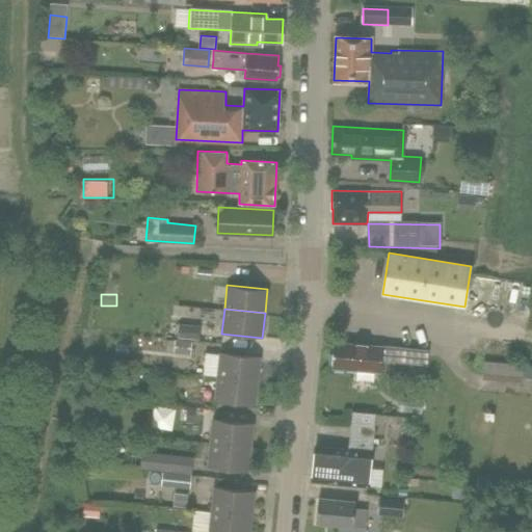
[(179,322),(178,336),(198,338),(200,324),(179,322)]
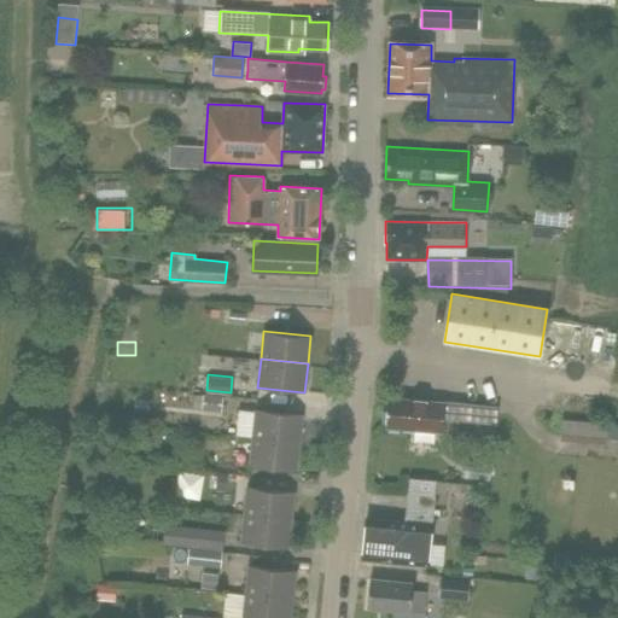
[(221,410),(222,396),(203,394),(200,409),(221,410)]
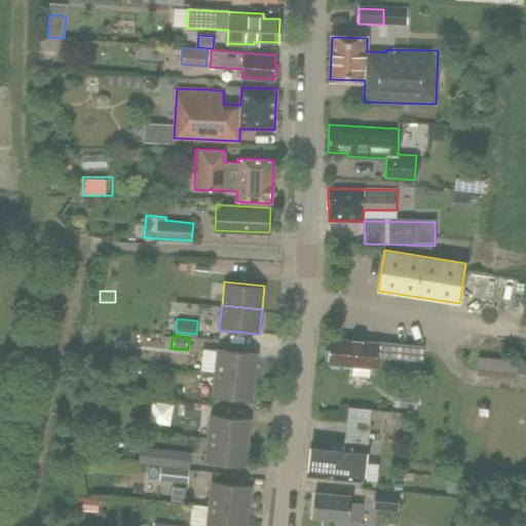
[(377,357),(378,346),(379,343),(379,342),(366,341),(330,338),(328,363),(353,365),(352,377),(370,379),(371,367),(376,367),(377,357)]
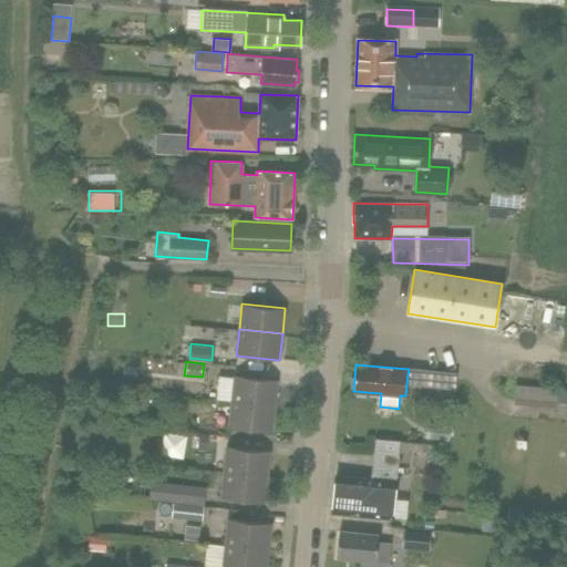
[(409,370),(408,373),(406,384),(420,385),(421,371),(409,370)]
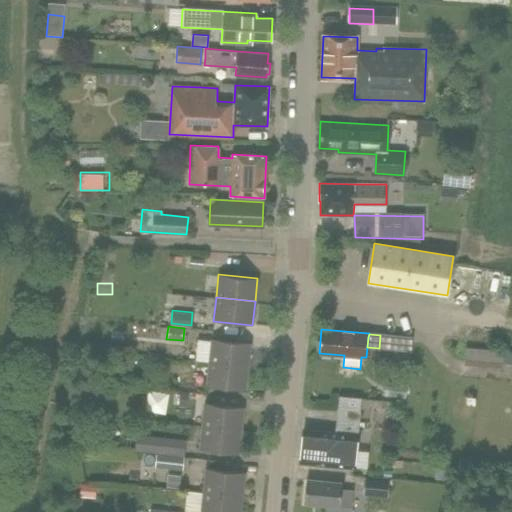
[(209,361),(248,365),(250,342),(211,338),(209,361)]
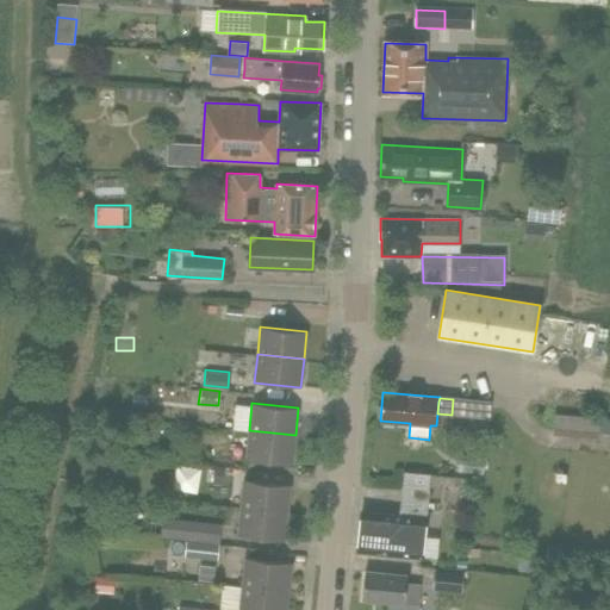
[(609,419),(554,415),(552,436),(609,441),(609,419)]
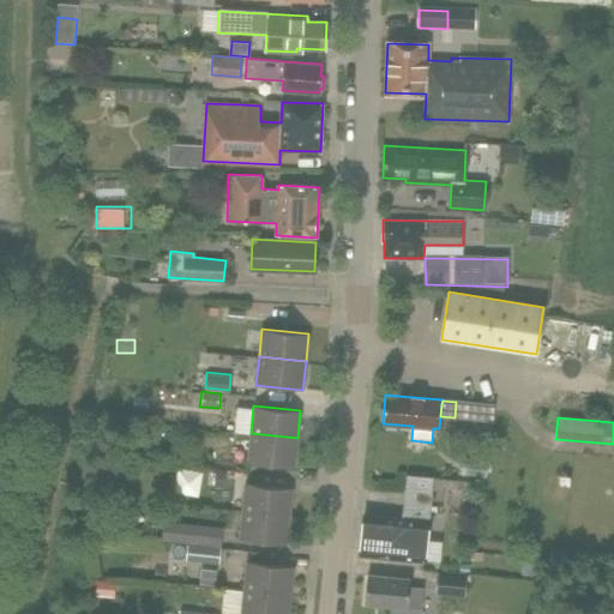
[(298,438),(251,433),(247,462),(295,465),(298,438)]
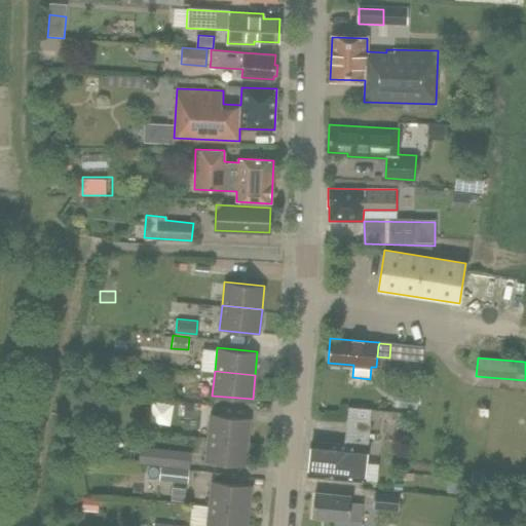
[(191,417),(192,404),(184,403),(183,416),(191,417)]
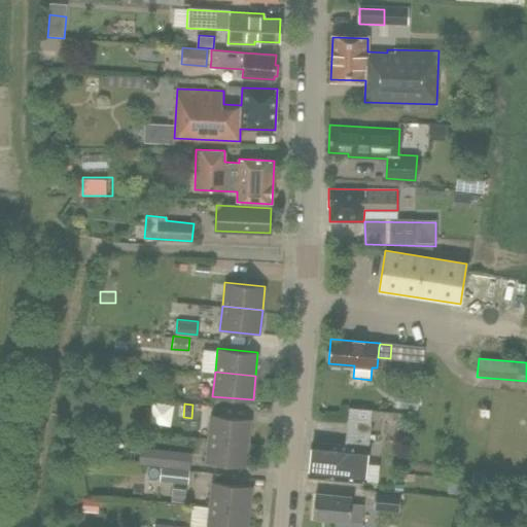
[(309,476),(365,482),(371,425),(379,426),(381,413),(372,412),(372,410),(349,408),(345,445),(313,441),(309,476)]
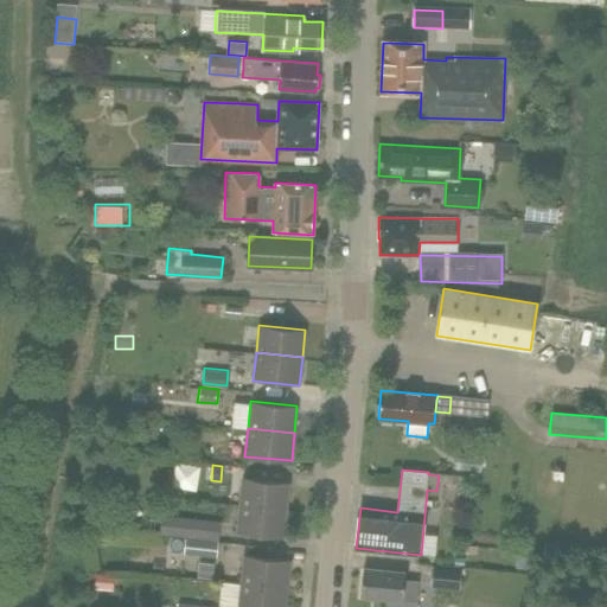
[(240,505),(286,510),(289,483),(243,478),(240,505)]
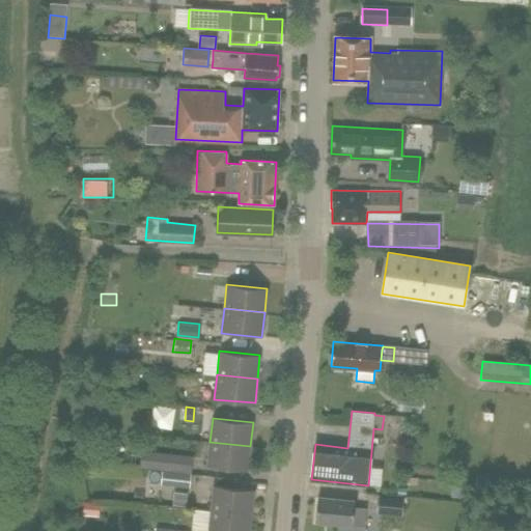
[(250,446),(210,442),(207,466),(248,470),(250,446)]
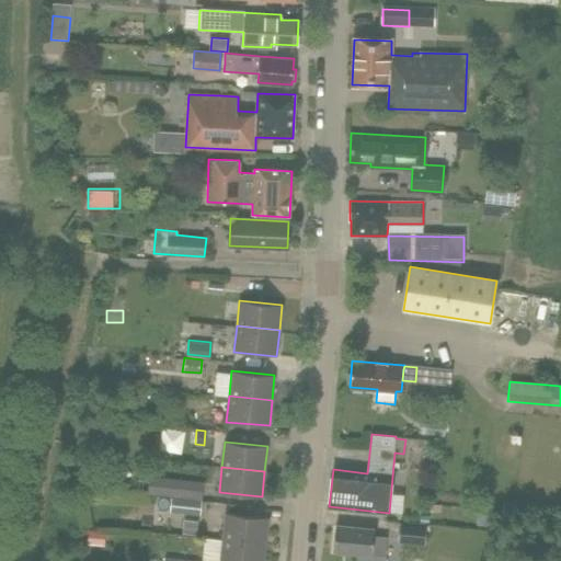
[(147,493),(203,500),(205,482),(149,476),(147,493)]
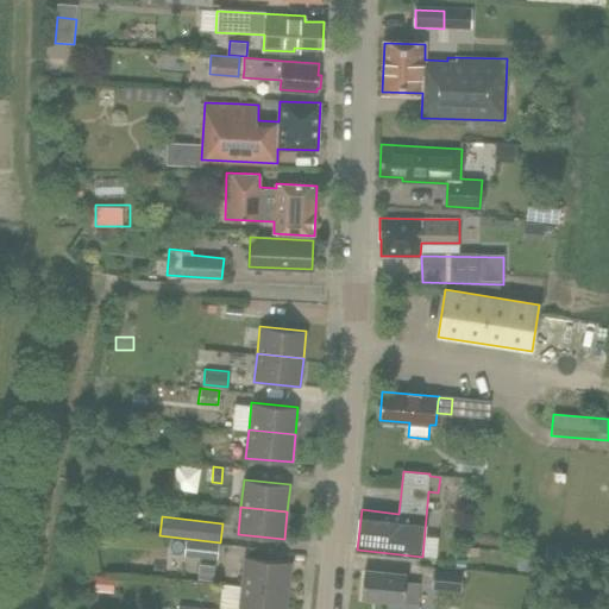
[(184,556),(217,559),(219,544),(186,540),(184,556)]
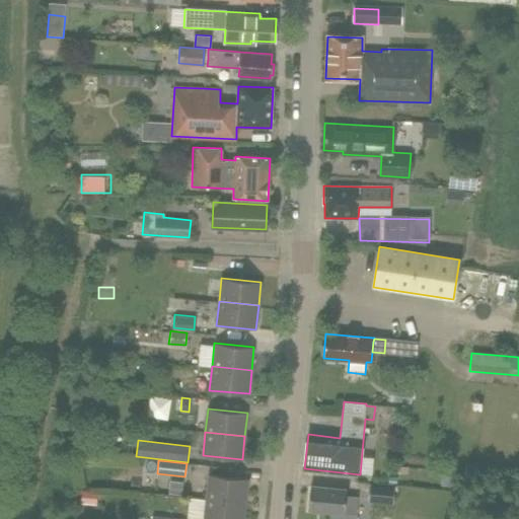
[(206,498),(245,502),(248,478),(209,474),(206,498)]
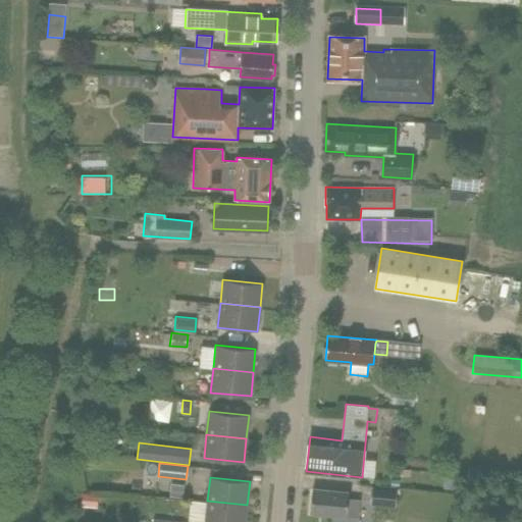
[(371,504),(396,507),(397,489),(372,487),(371,504)]
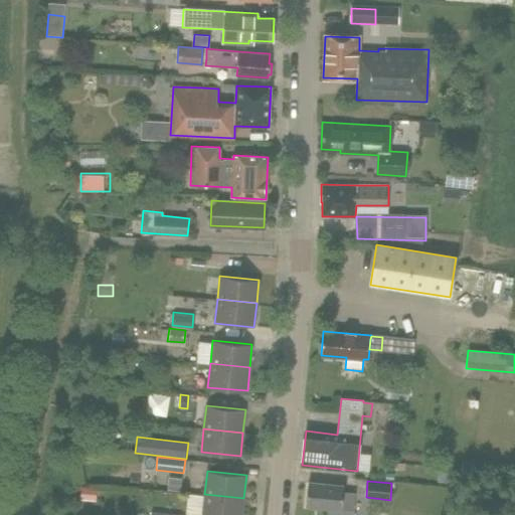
[(342,509),(354,510),(355,493),(344,492),(344,486),(308,482),(306,507),(342,510),(342,509)]
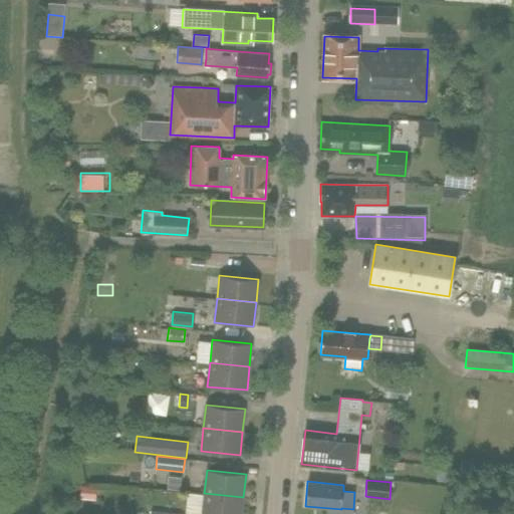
[(95,501),(97,487),(80,485),(78,499),(95,501)]
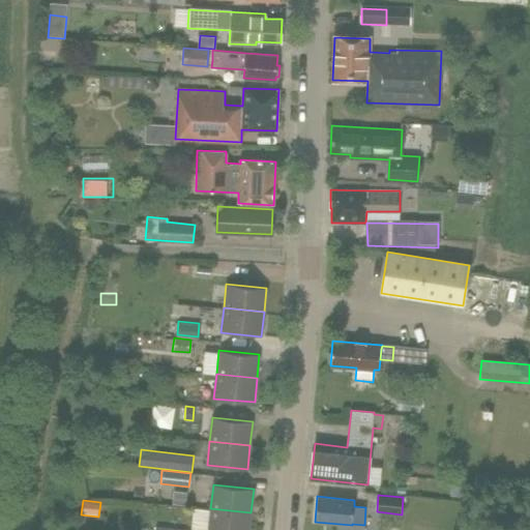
[(248,529),(251,512),(210,508),(208,529),(248,529)]
